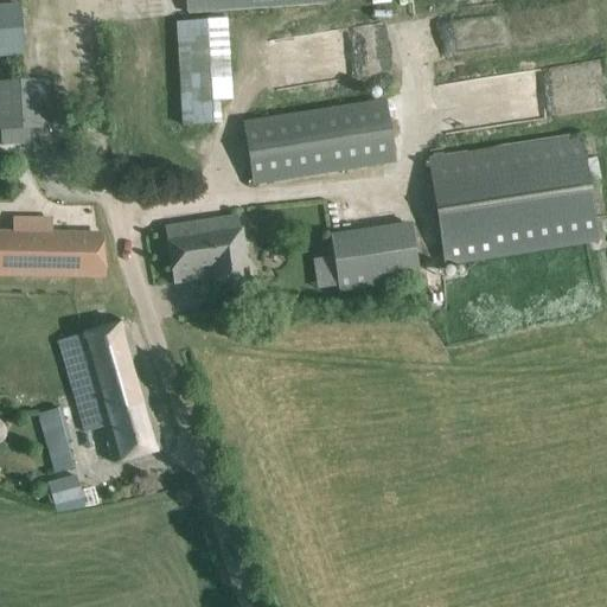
[(185,0),(186,12),(334,2),(334,0),(185,0)]
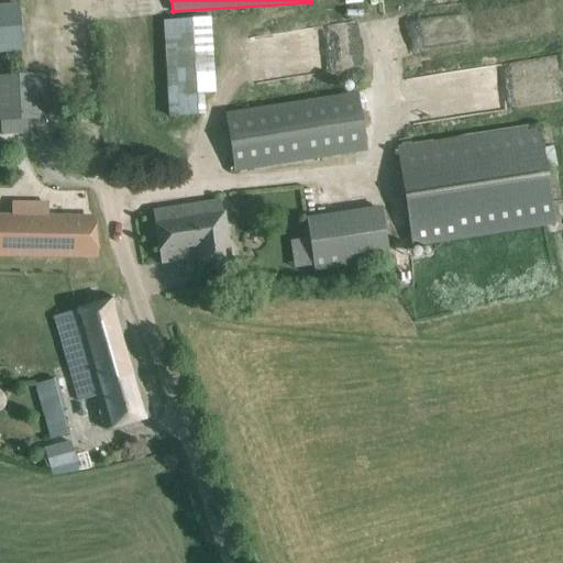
[(0,51),(22,50),(19,4),(0,6),(0,51)]
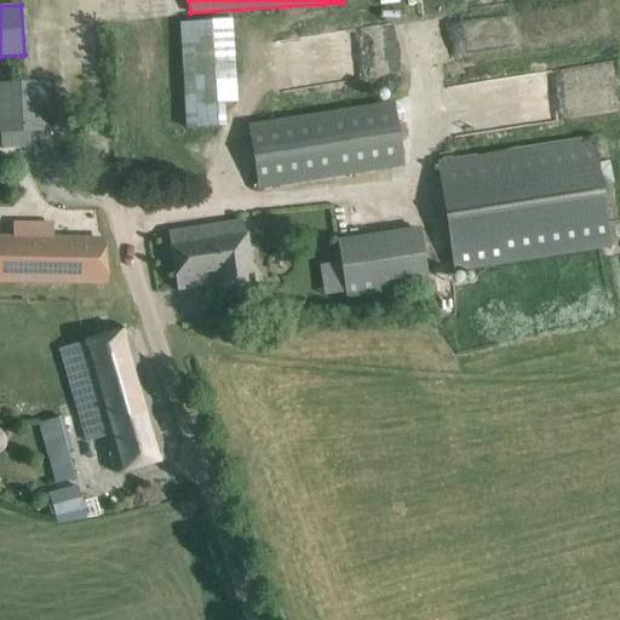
[(220,102),(240,101),(236,17),(182,18),(187,126),(222,125),(220,102)]
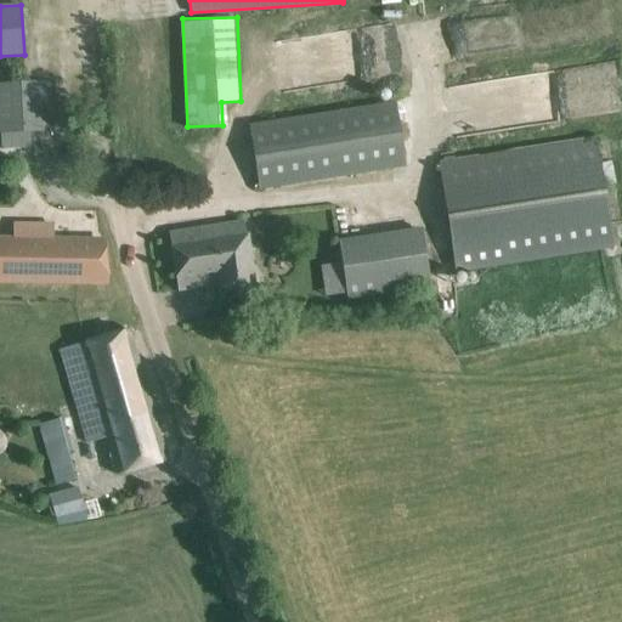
[(0,147),(32,147),(30,131),(50,130),(49,82),(0,84),(0,147)]
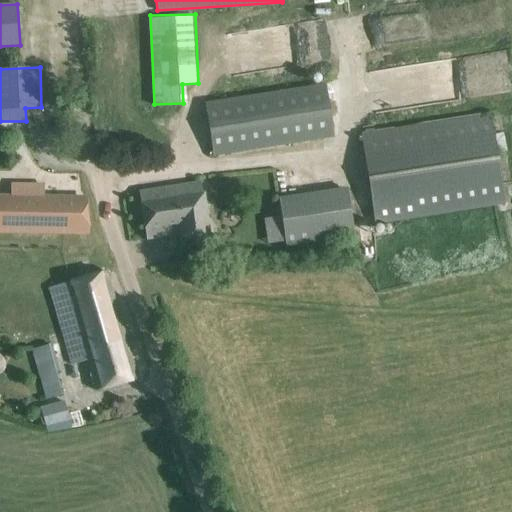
[(213,156),(330,137),(321,86),(205,104),(213,156)]
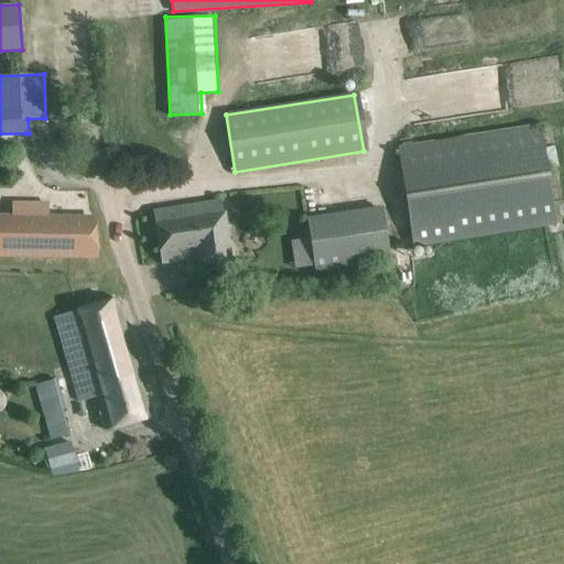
[(556,224),(540,126),(398,148),(413,247),(556,224)]
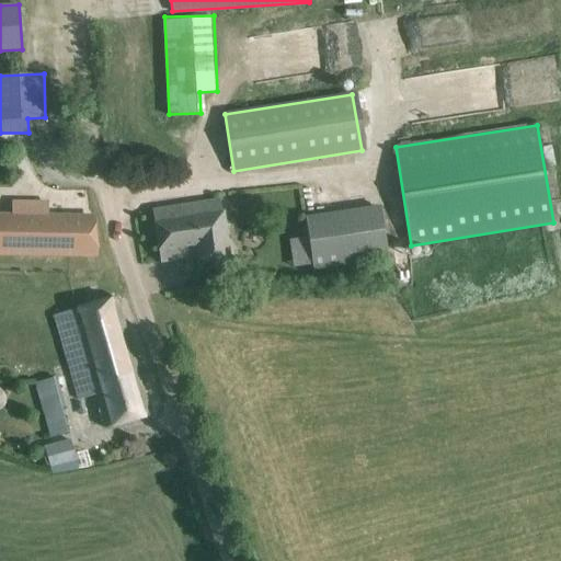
[(0,253),(96,255),(93,218),(47,217),(47,203),(13,203),(12,216),(0,215),(0,253)]
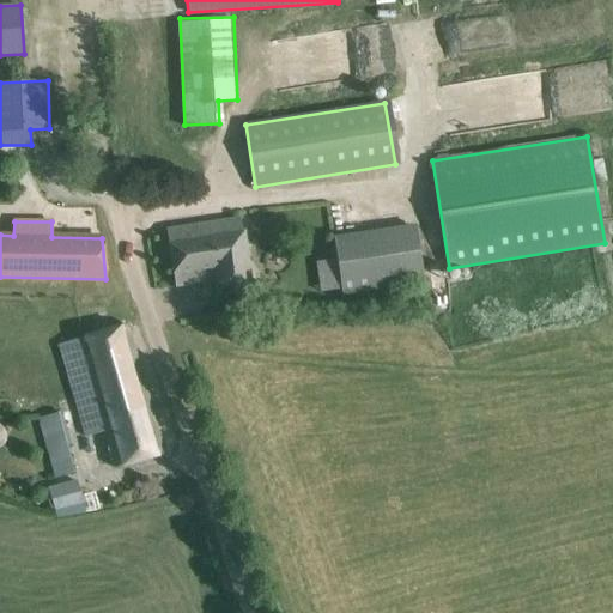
[(422,223),(335,234),(338,256),(317,259),(321,291),(344,289),(345,293),(430,283),(422,223)]
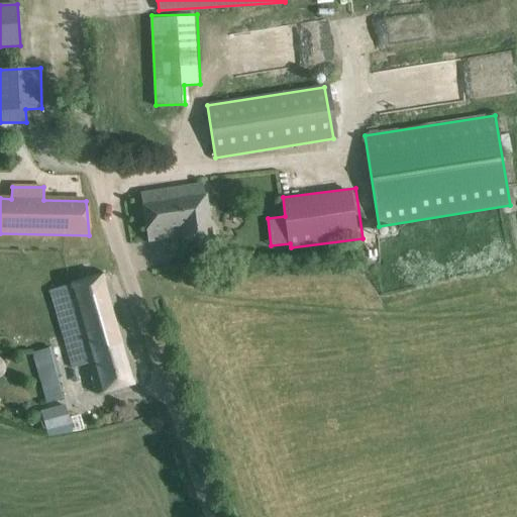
[(183,244),(209,241),(203,189),(141,196),(146,244),(182,240),(183,244)]
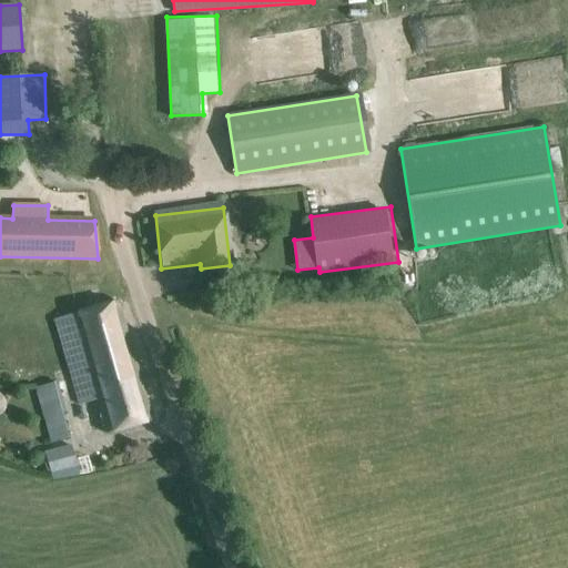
[(107,433),(131,426),(152,419),(118,301),(54,320),(79,404),(97,399),(107,433)]
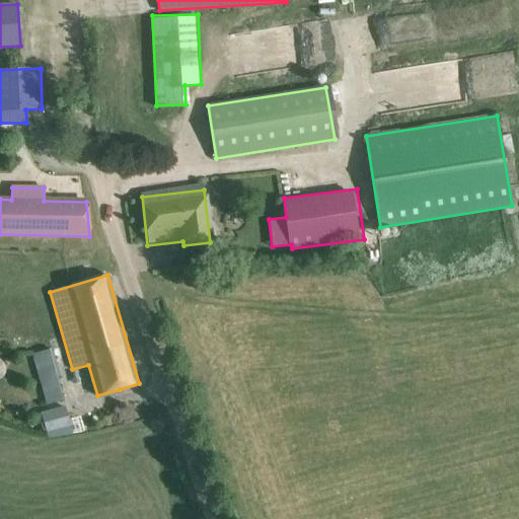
[(32,355),(47,404),(63,400),(56,376),(59,375),(52,349),(32,355)]
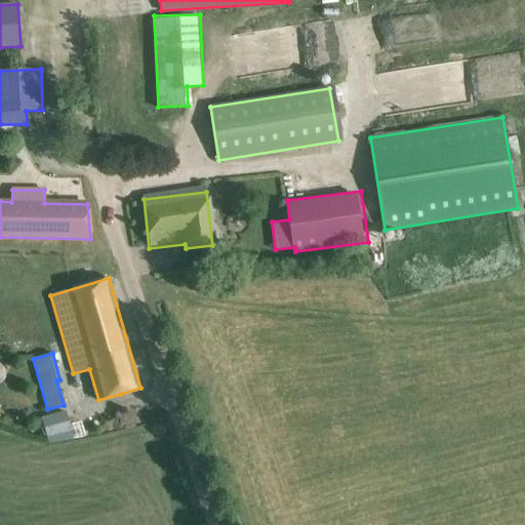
[(46,438),(71,431),(66,411),(41,418),(46,438)]
